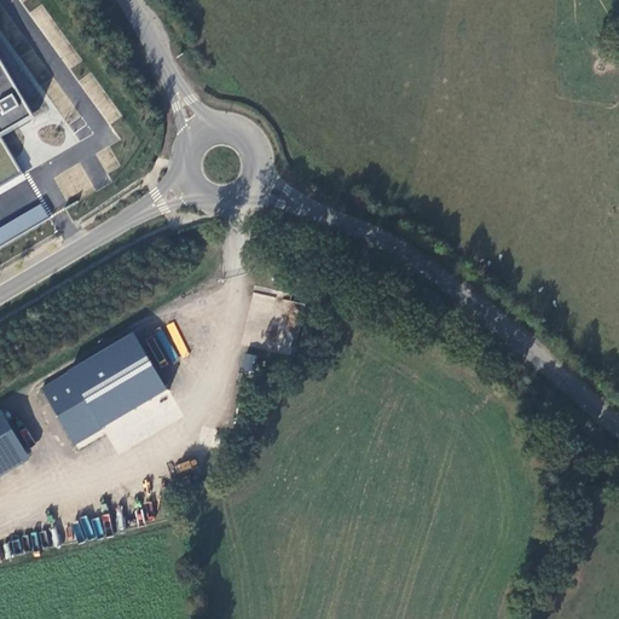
[(0,186),(22,174),(0,138),(0,136),(32,116),(0,62),(0,186)]
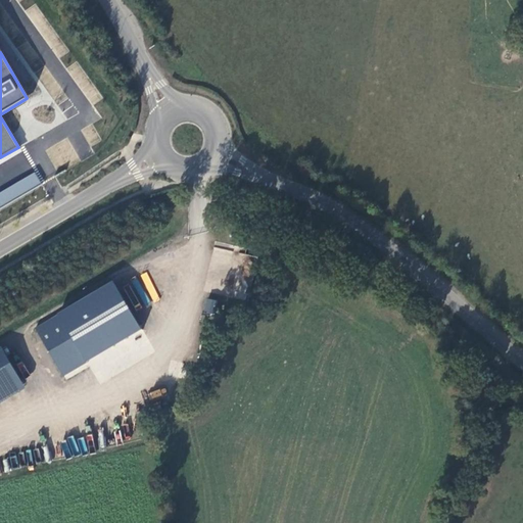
[(0,190),(0,204),(41,186),(36,174),(0,190)]
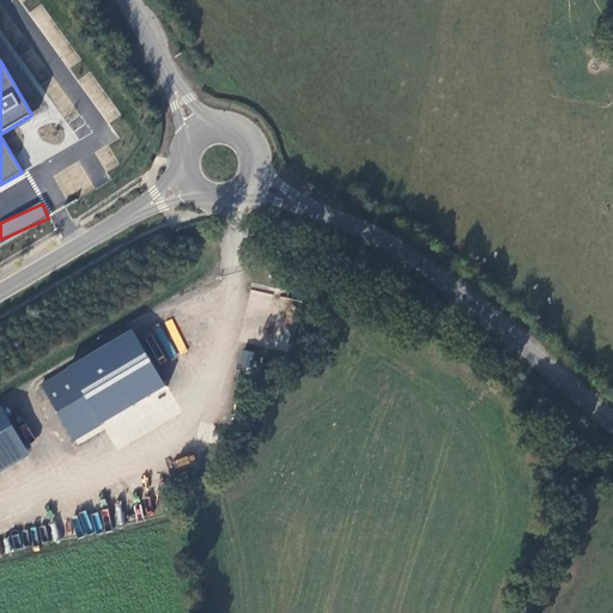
[(41,383),(74,438),(167,384),(133,328),(41,383)]
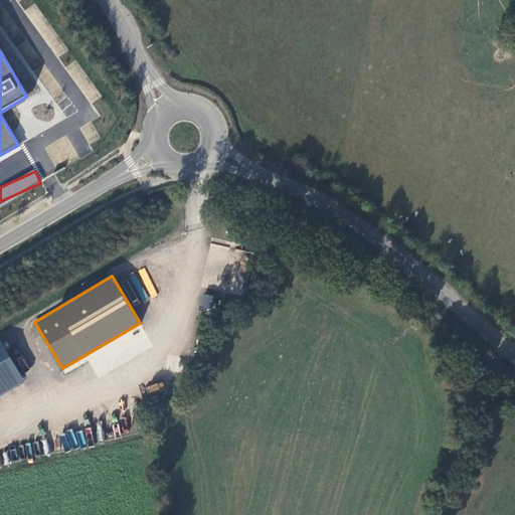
[(210,310),(212,296),(202,294),(200,308),(210,310)]
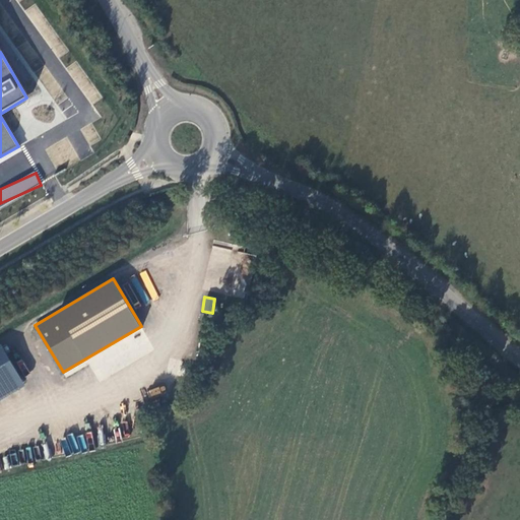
[(0,391),(22,378),(2,343),(0,344),(0,391)]
